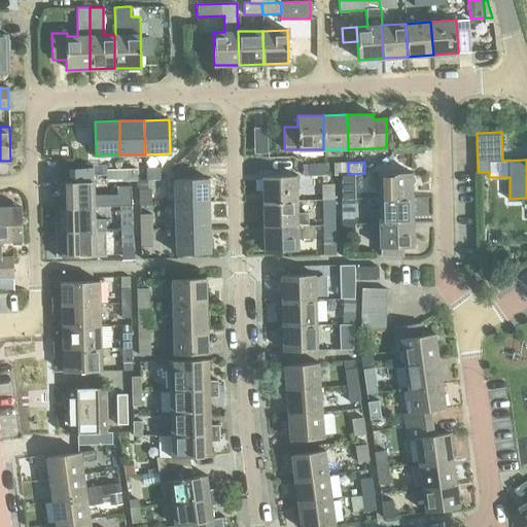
[(321,175),(325,175),(324,163),(308,164),(309,176),(321,175)]
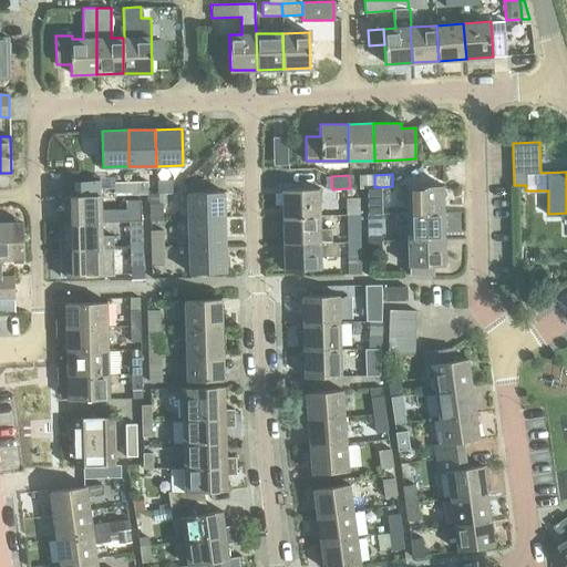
[(359,187),(371,187),(374,187),(374,175),(370,175),(359,175),(359,187)]
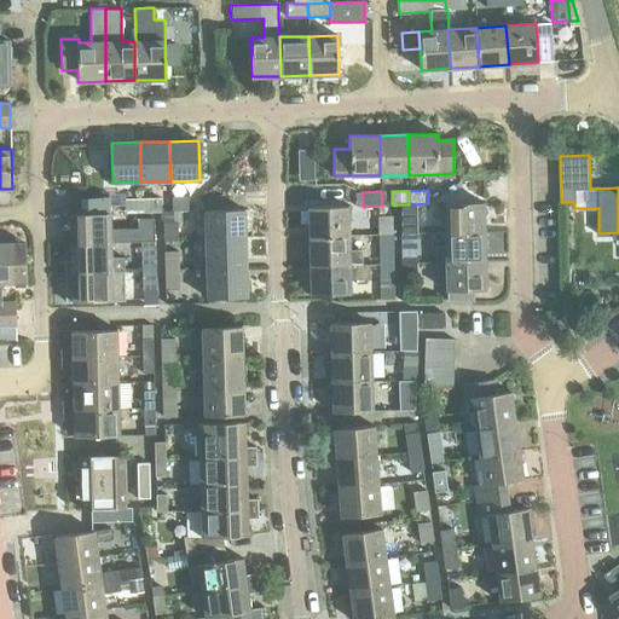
[(125,194),(109,194),(110,212),(125,212),(125,196),(125,194)]
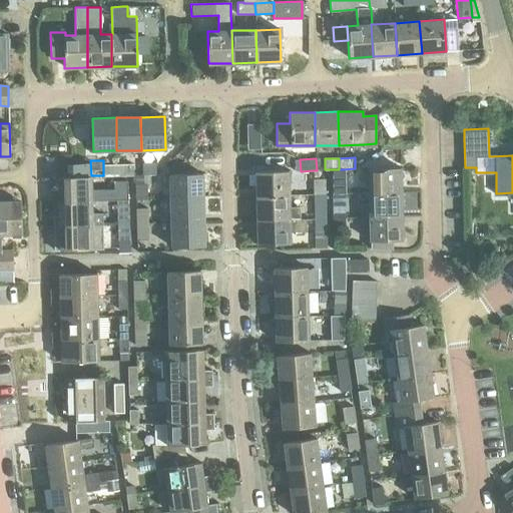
[(59,196),(92,195),(91,175),(90,162),(67,163),(68,176),(59,177),(59,185),(59,196)]
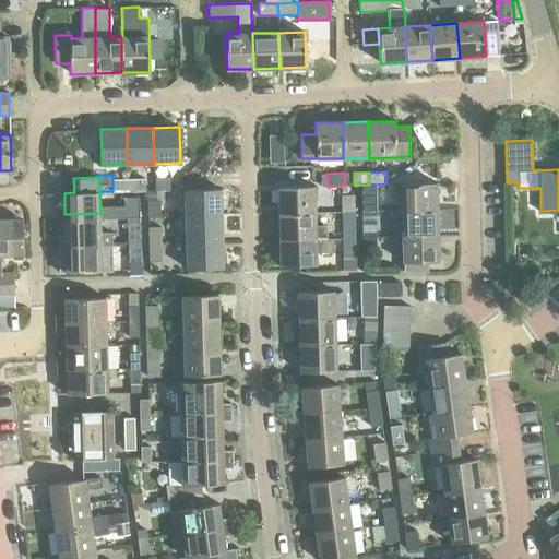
[(113,177),(113,191),(128,191),(128,177),(113,177)]
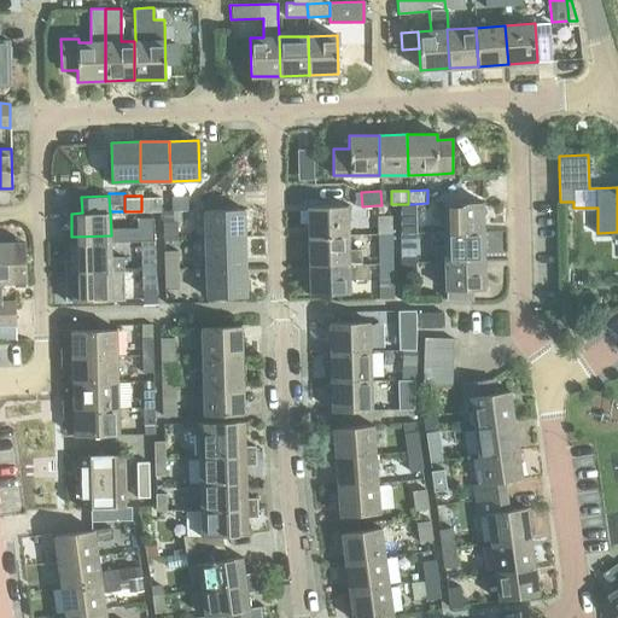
[(159,196),(141,196),(141,211),(159,211),(159,196)]
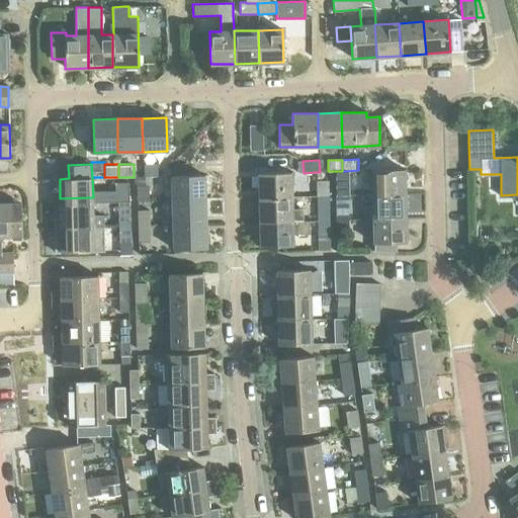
[(165,164),(143,165),(144,176),(166,175),(165,164)]
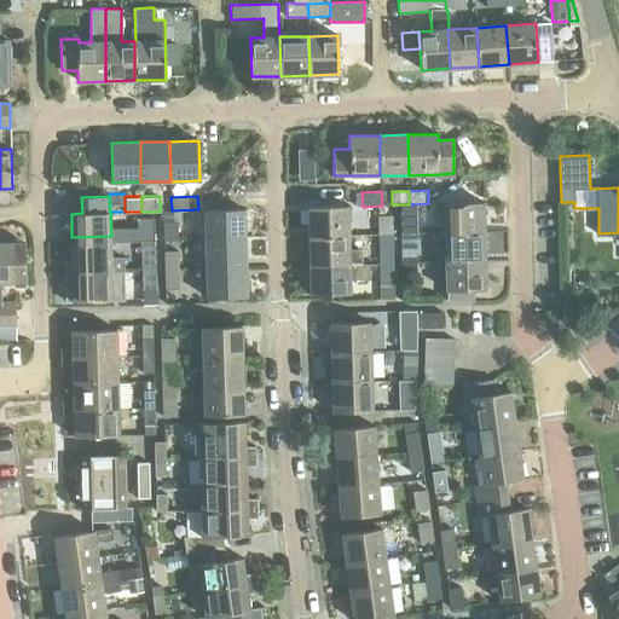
[(441,203),(443,232),(485,231),(484,202),(441,203)]
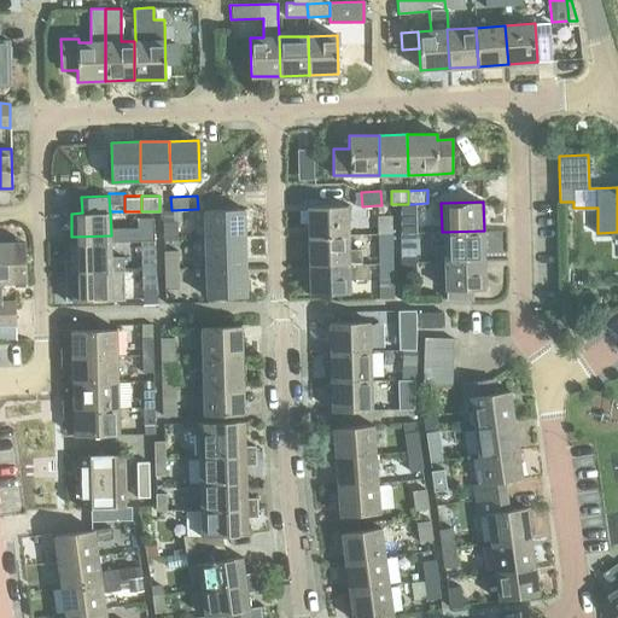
[(398,204),(400,234),(408,233),(414,233),(413,204),(408,204),(398,204)]
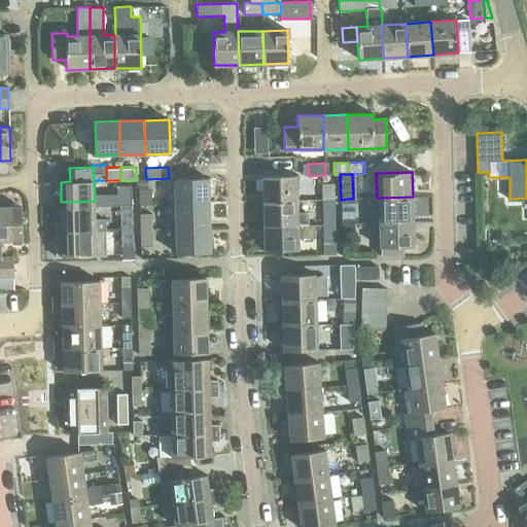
[(297,175),(261,176),(261,202),(297,201),(297,175)]
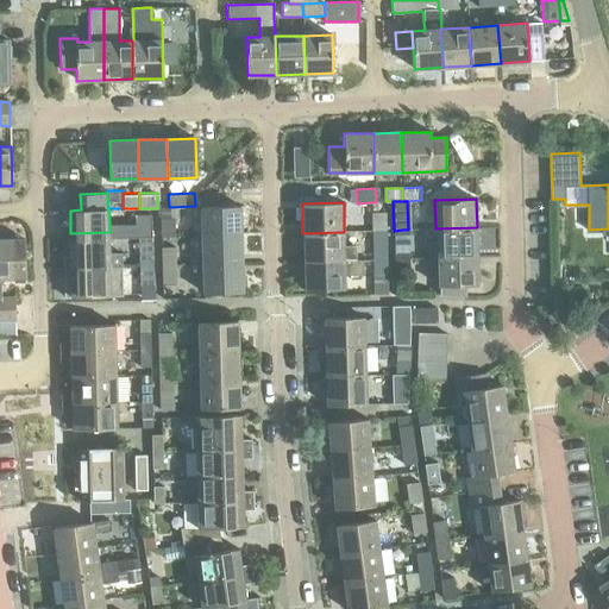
[(200,206),(200,234),(242,233),(242,206),(200,206)]
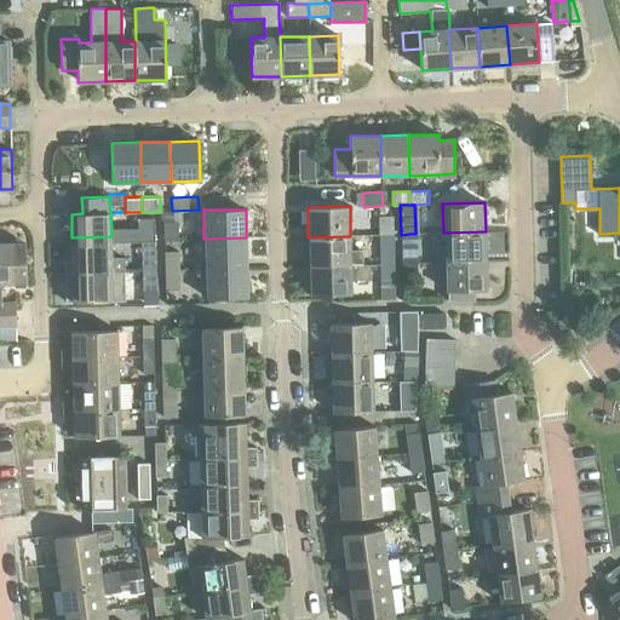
[(378,216),(378,235),(392,235),(391,217),(378,216)]
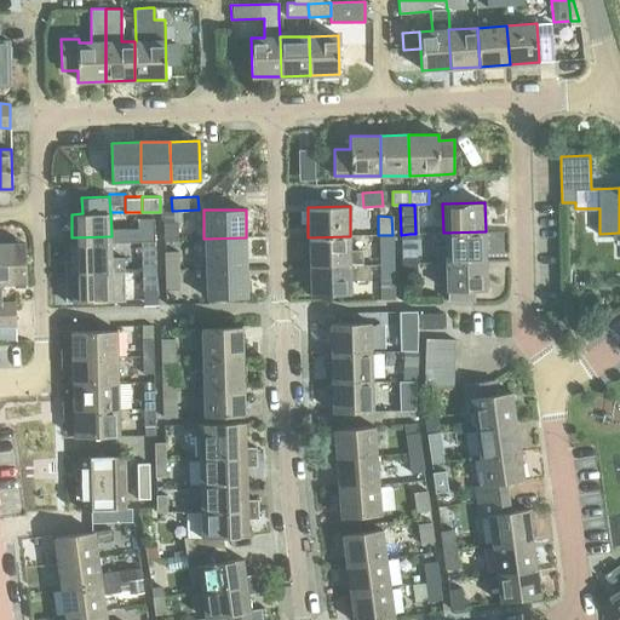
[(177,222),(164,223),(165,242),(178,241),(177,222)]
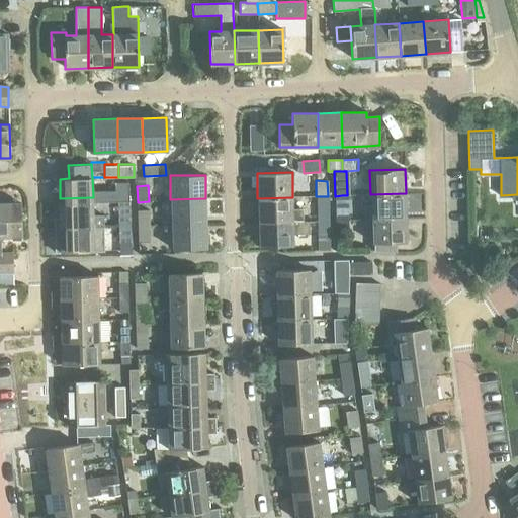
[(117,186),(117,196),(130,196),(130,186),(117,186)]
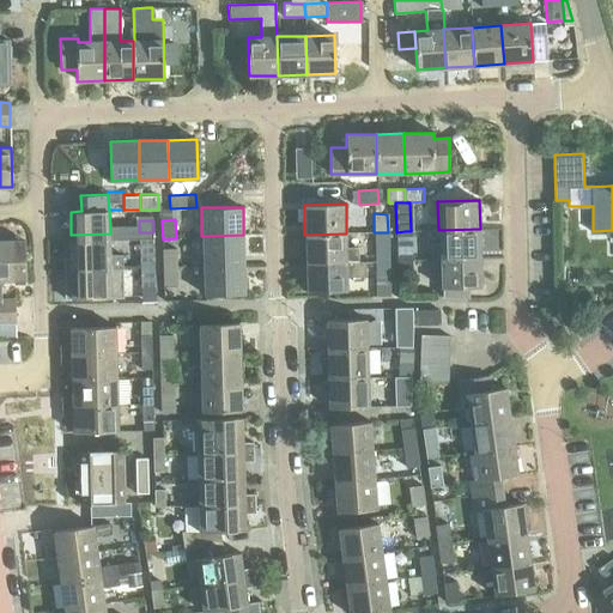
[(432,259),(439,259),(481,258),(480,229),(438,230),(439,244),(432,244),(432,259)]
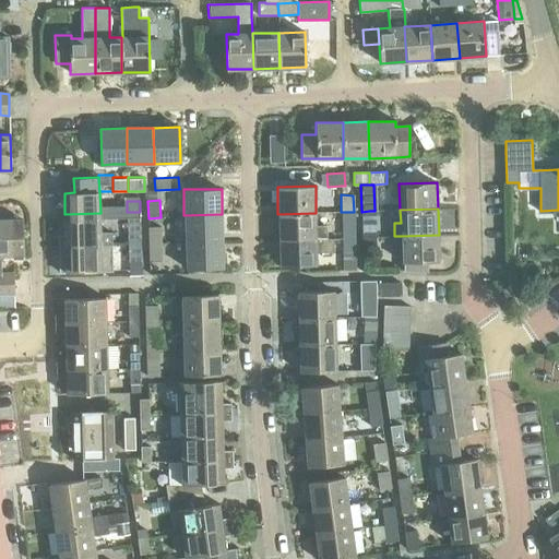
[(375,237),(375,211),(369,211),(361,212),(363,237),(375,237)]
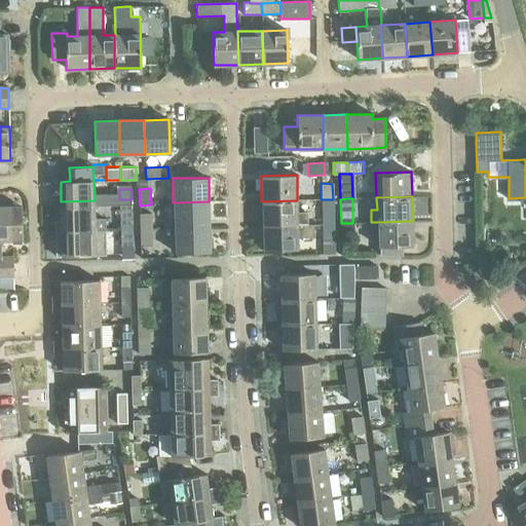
[(132,201),(132,199),(119,199),(120,224),(132,224),(132,201)]
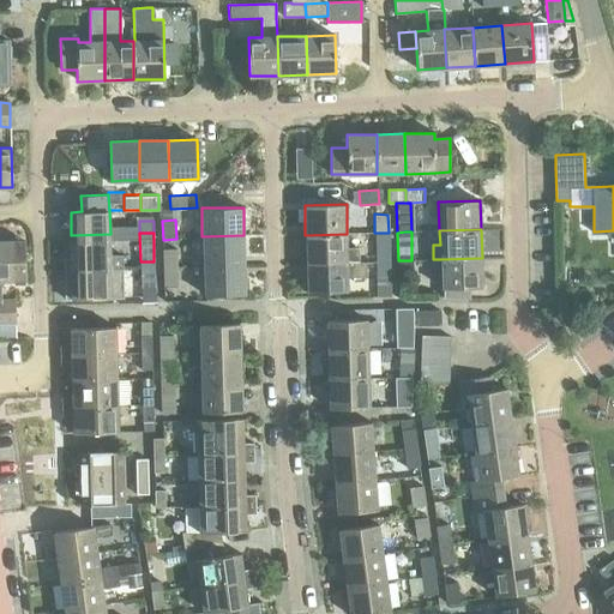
[(390,260),(389,233),(374,233),(375,262),(390,260)]
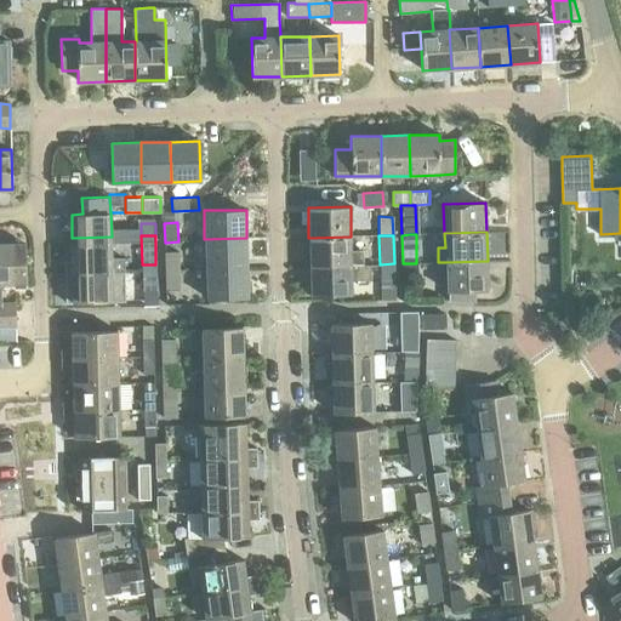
[(72,238),(73,268),(124,267),(124,258),(112,258),(112,237),(72,238)]
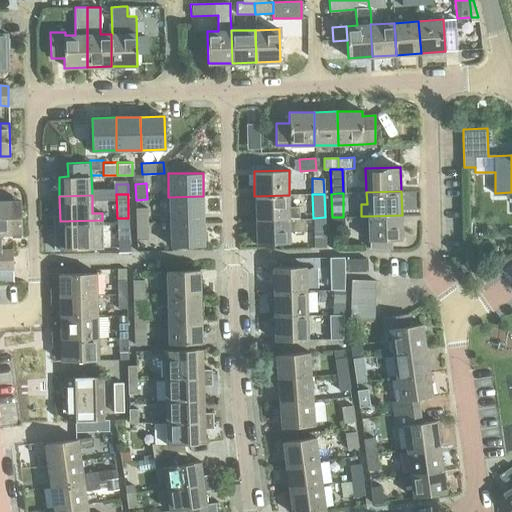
[(290,207),(289,195),(254,196),(255,219),(299,218),(299,206),(290,207)]
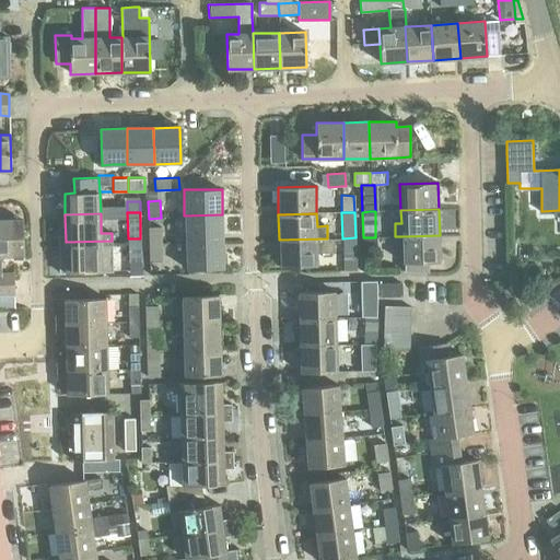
[(223,241),(222,214),(184,216),(185,243),(223,241)]
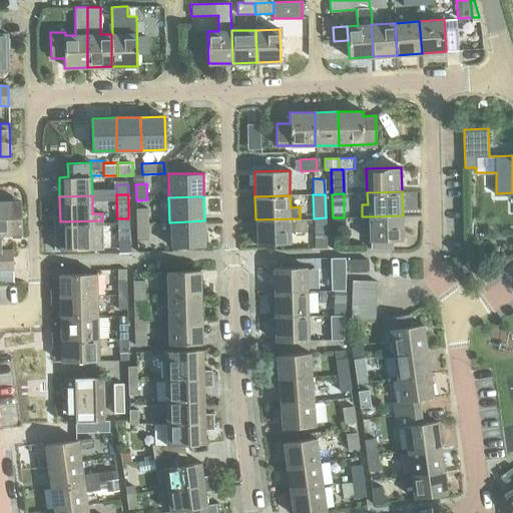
[(20,201),(11,201),(0,201),(0,280),(10,280),(10,271),(13,271),(12,250),(1,250),(1,234),(12,234),(15,237),(21,237),(20,201)]
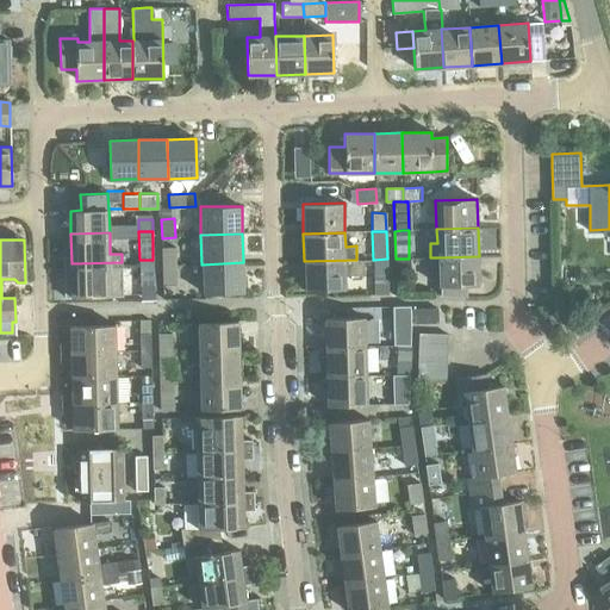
[(162,248),(162,266),(176,265),(175,248),(162,248)]
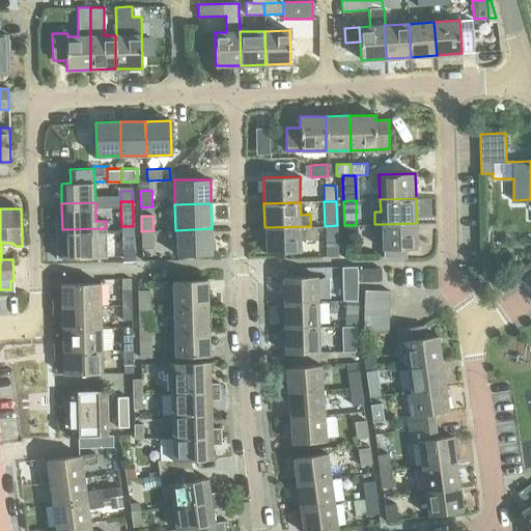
[(418,248),(417,223),(381,224),(382,256),(408,258),(408,248),(418,248)]
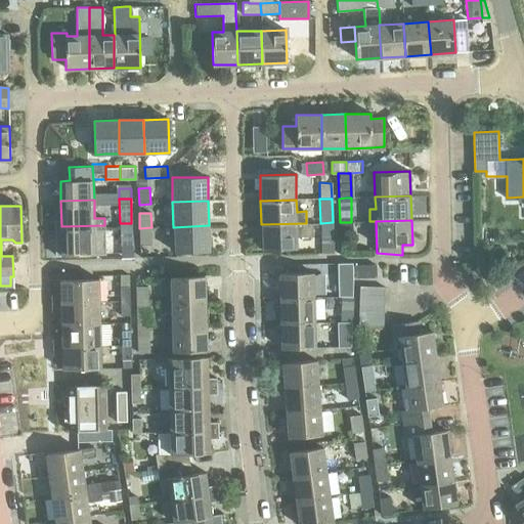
[(333,238),(333,222),(320,223),(321,237),(333,238)]
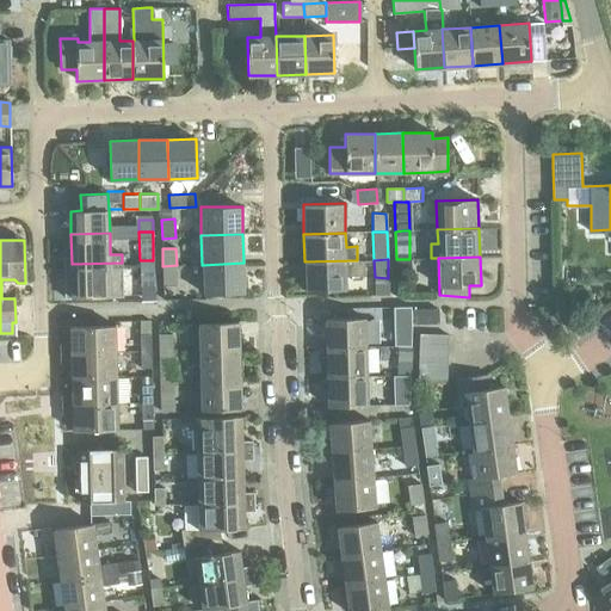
[(396,277),(411,276),(409,259),(396,259),(396,277)]
